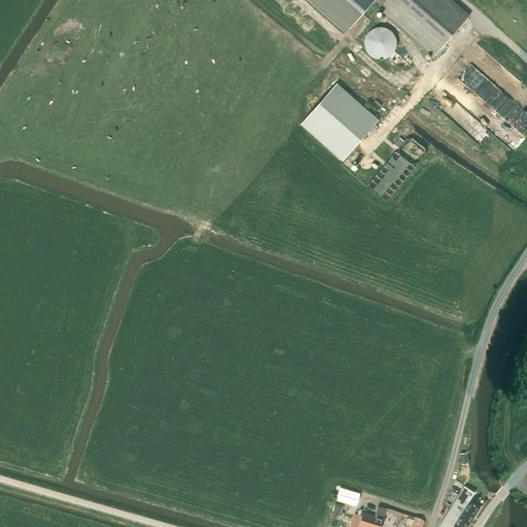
[(309,0),(345,31),(371,1),(433,57),(468,18),(447,0),(309,0)]
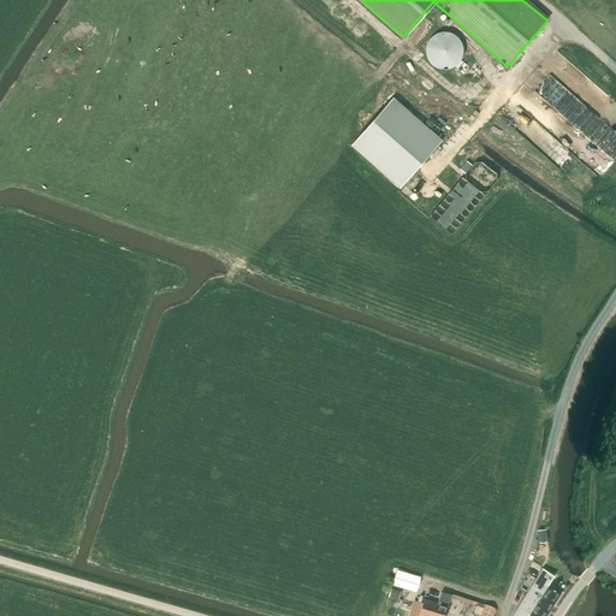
[(463,51),(463,49),(463,48),(462,47),(462,46),(462,45),(461,42),(460,41),(458,40),(457,39),(456,37),(455,36),(452,35),(451,34),(450,34),(449,33),(446,33),(444,33),(443,33),(440,33),(439,34),(438,34),(436,35),(434,36),(433,36),(432,37),(430,39),(430,40),(428,42),(427,43),(426,46),(426,47),(426,48),(426,51),(426,52),(426,54),(426,57),(427,58),(427,60),(428,61),(430,63),(431,65),(432,66),(433,66),(436,67),(437,69),(438,69),(439,70),(442,70),(443,70),(444,70),(446,70),(448,70),(450,70),(451,69),(454,67),(456,66),(457,65),(458,64),(460,63),(460,61),(461,60),(462,58),(462,57),(463,54),(463,53),(463,51)]
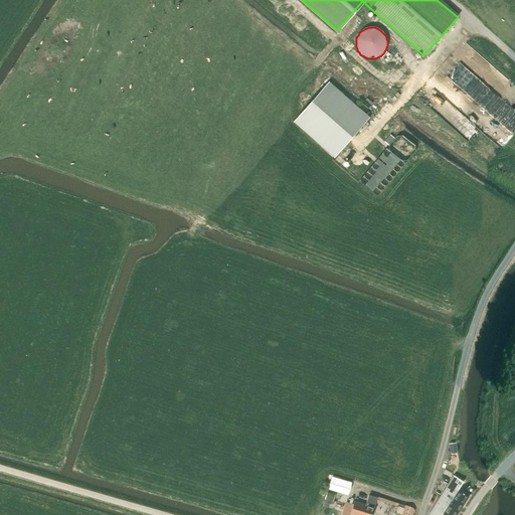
[(334,78),(333,86),(342,88),(343,80),(334,78)]
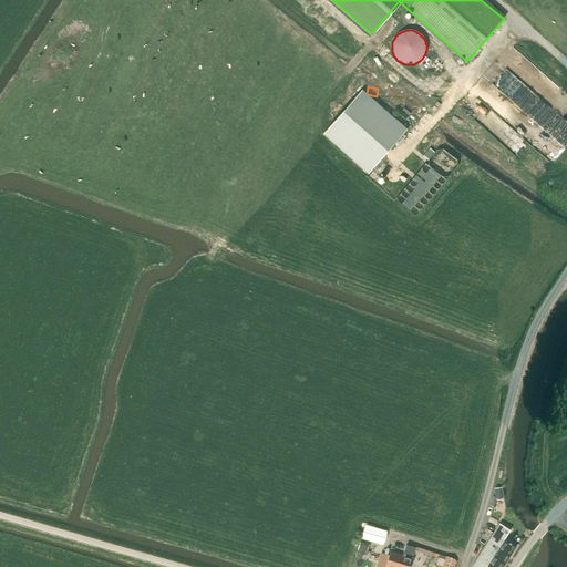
[(323,134),(368,174),(406,130),(362,91),(323,134)]
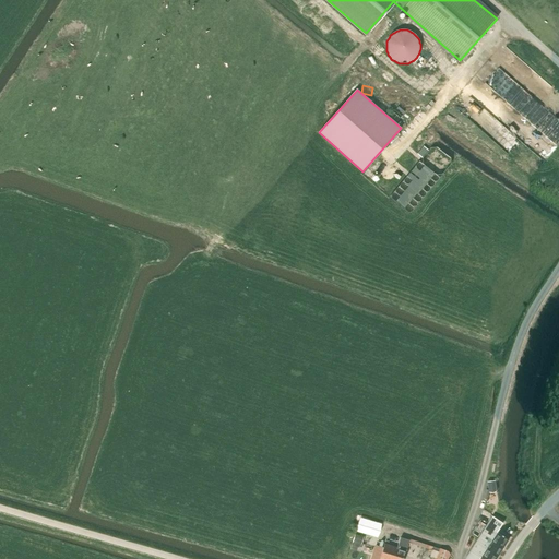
[(495,480),(487,482),(488,492),(496,491),(495,480)]
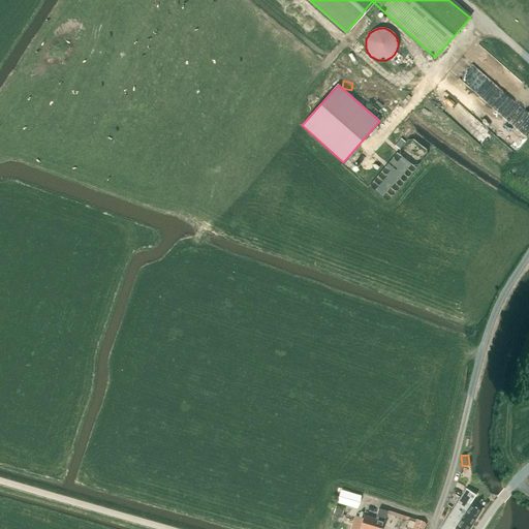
[(340,489),(336,502),(356,508),(361,495),(340,489)]
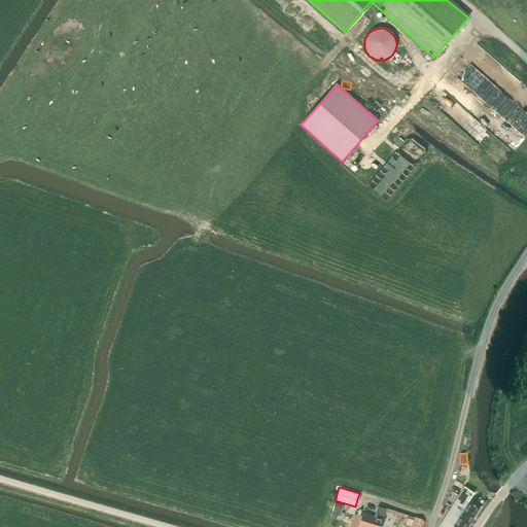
[(472,492),(464,487),(451,507),(471,521),(480,508),(467,501),(472,492)]
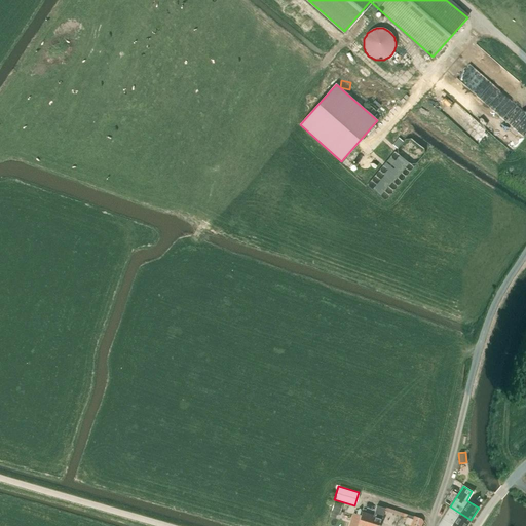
[(342,504),(333,502),(331,510),(340,512),(342,504)]
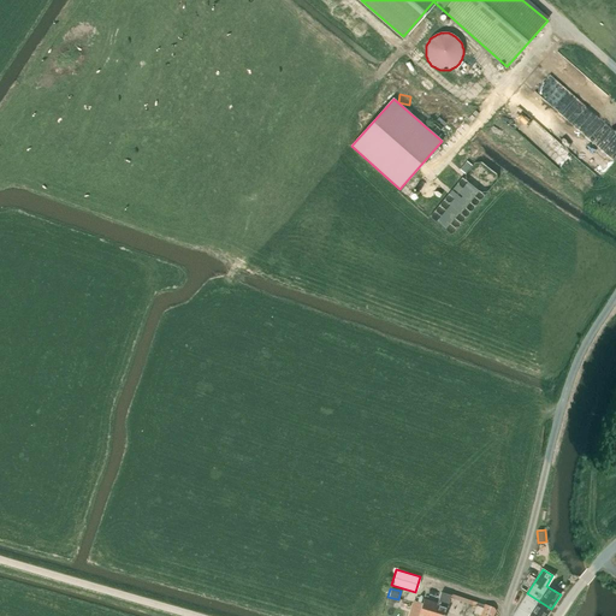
[(444,615),(448,606),(451,596),(440,592),(438,604),(437,604),(432,615),(444,615)]
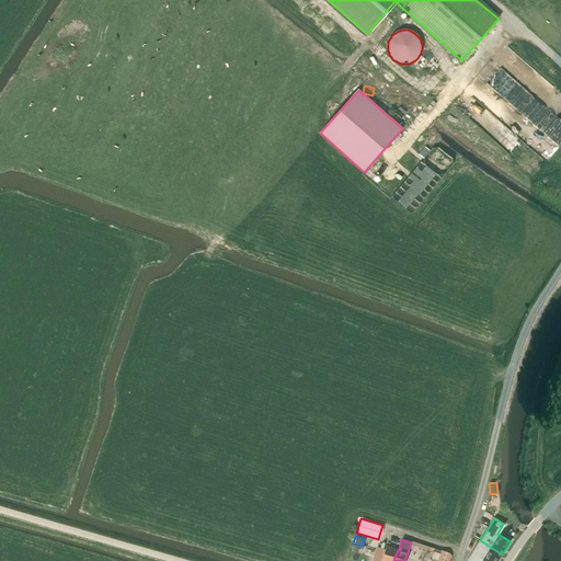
[(481,560),(482,560),(484,560),(497,560),(502,554),(480,540),(472,553),(467,560),(481,560)]
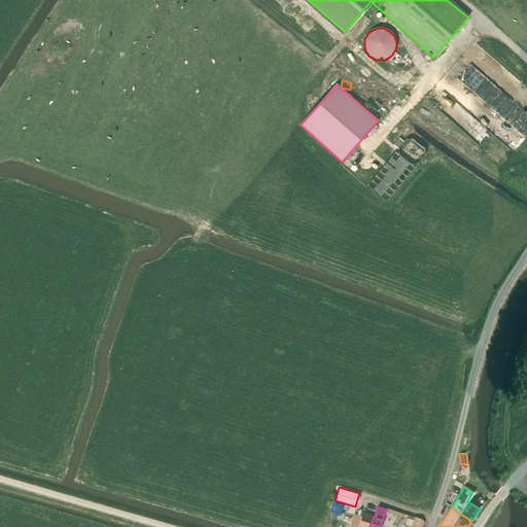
[(400,517),(401,514),(386,508),(385,512),(400,517)]
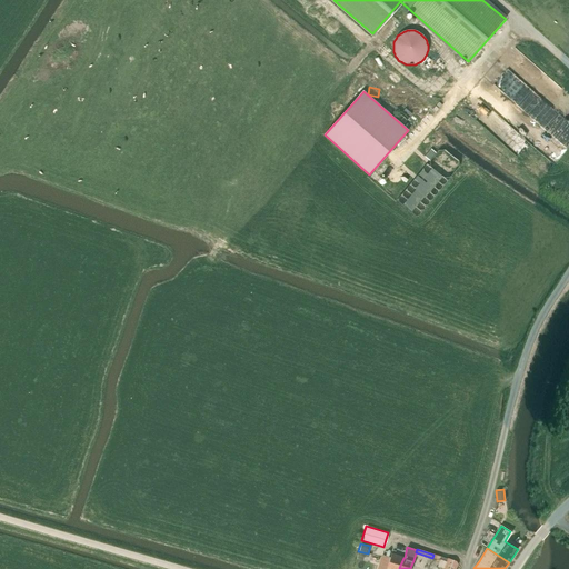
[(399,568),(403,558),(391,553),(386,568),(399,568)]
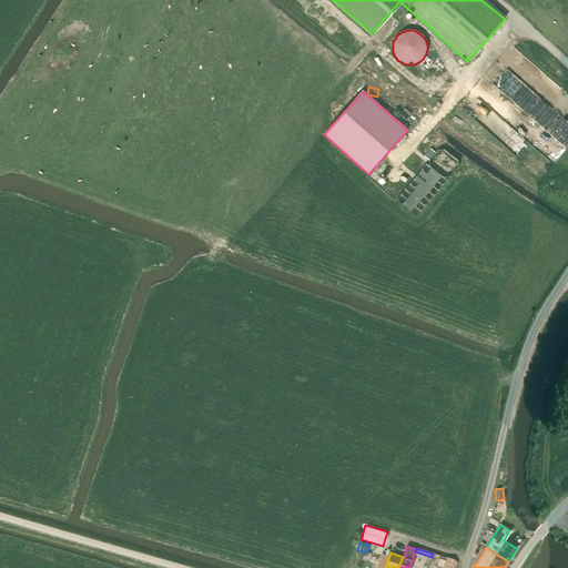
[(455,560),(446,558),(443,567),(455,567),(457,564),(455,560)]
